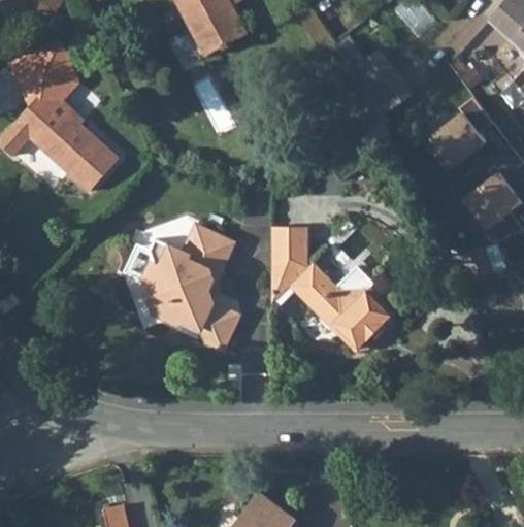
[(170,0),(205,58),(246,32),(230,5),(237,0),(170,0)]
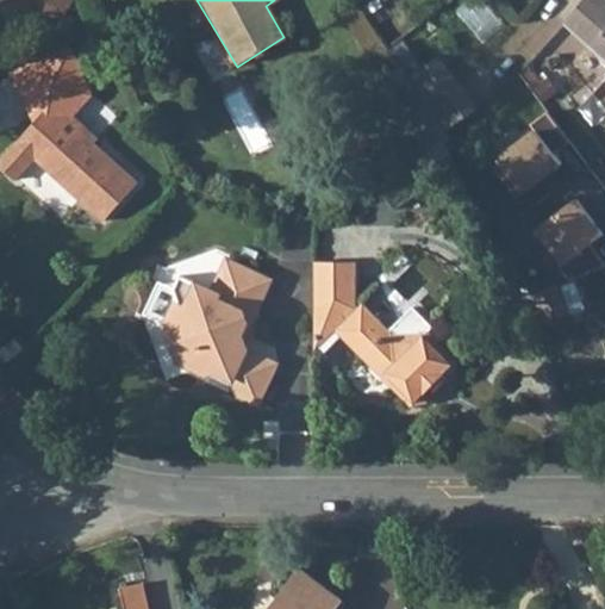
[(479,35),(499,22),(485,0),(469,0),(461,6),(479,35)]
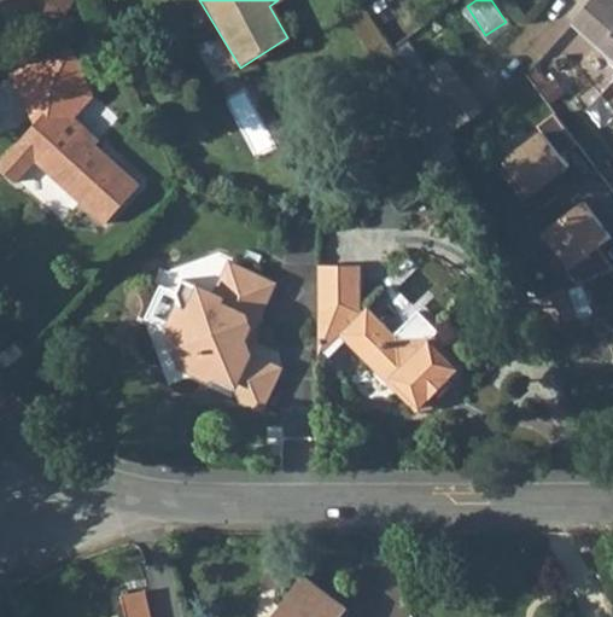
[(567,21),(566,22),(612,62),(612,0),(585,0),(574,15),(567,21)]
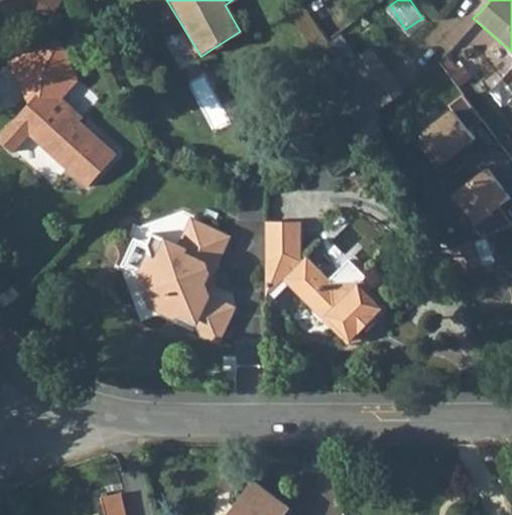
[(54,39),(4,61),(7,68),(56,46),(54,39)]
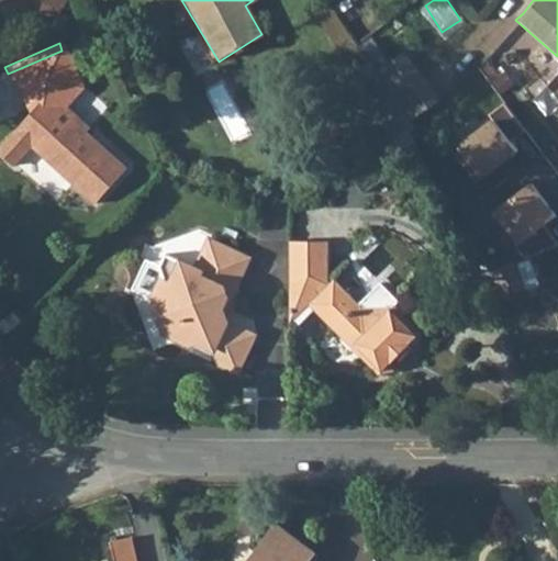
[(62,51),(8,74),(20,101),(24,100),(30,112),(0,145),(0,156),(10,166),(30,145),(93,203),(121,174),(96,152),(99,147),(85,134),(88,130),(63,108),(79,89),(62,51)]
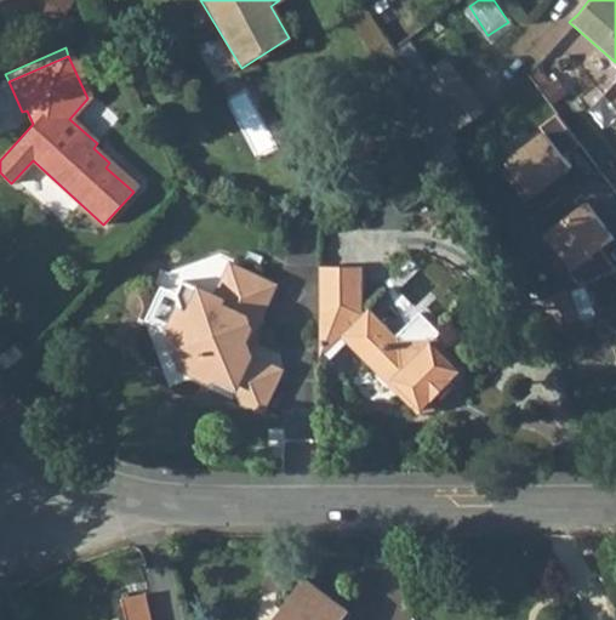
[(482,64),(460,90),(484,111),(506,85),(482,64)]
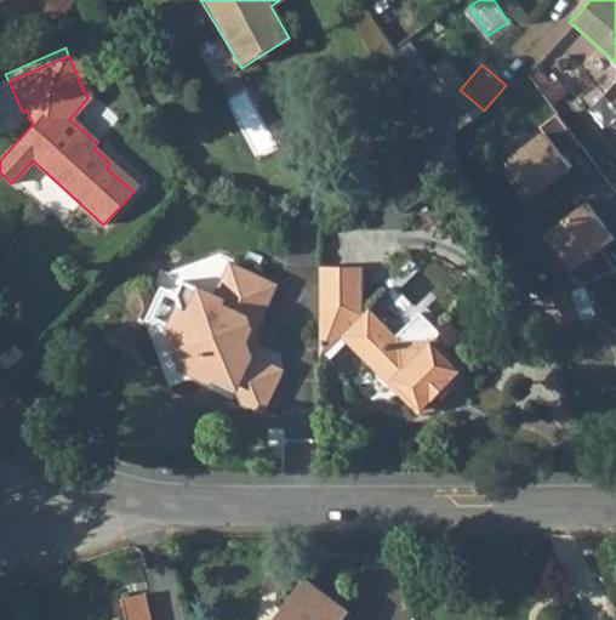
[(577,144),(553,113),(536,126),(542,134),(507,159),(506,165),(498,171),(522,202),(568,166),(560,157),(577,144)]
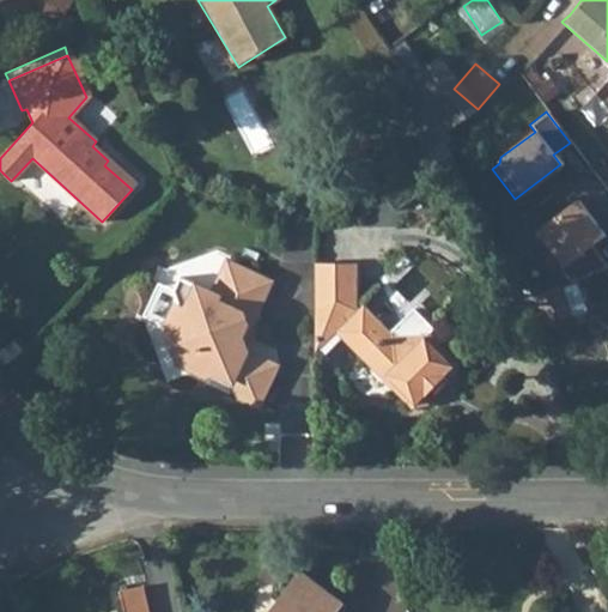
[(108,161),(104,165),(132,189),(135,185),(108,161)]
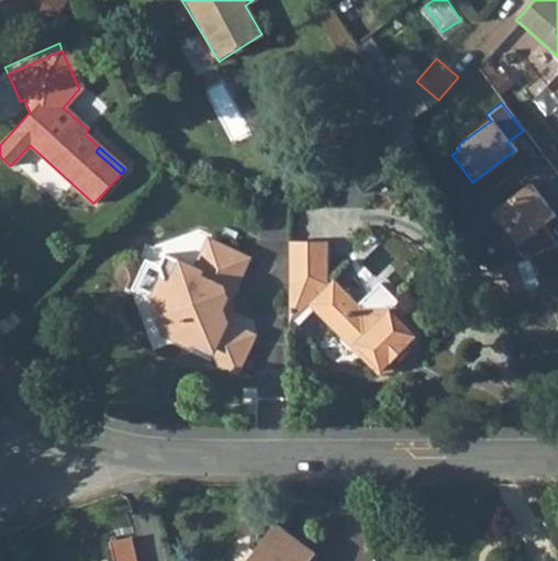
[(529,182),(493,210),(516,242),(513,245),(521,256),(556,242),(543,224),(554,215),(529,182)]
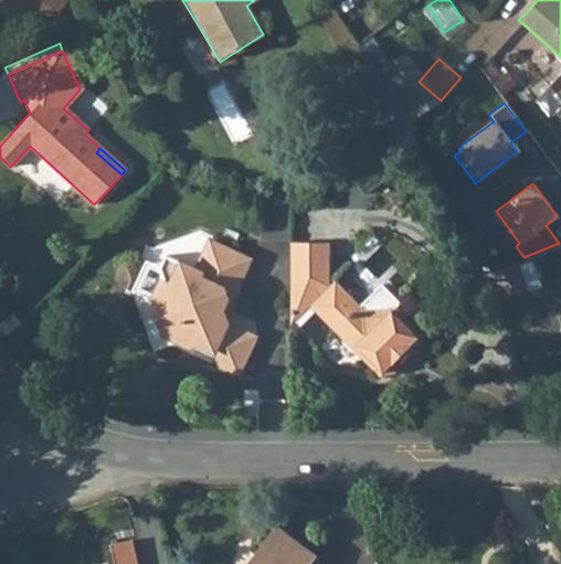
[(212,242),(198,270),(203,273),(217,244),(212,242)]
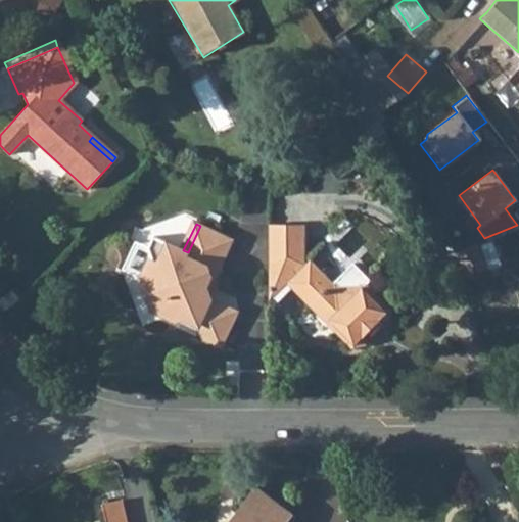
[(269,224),(269,251),(304,251),(304,224),(269,224)]
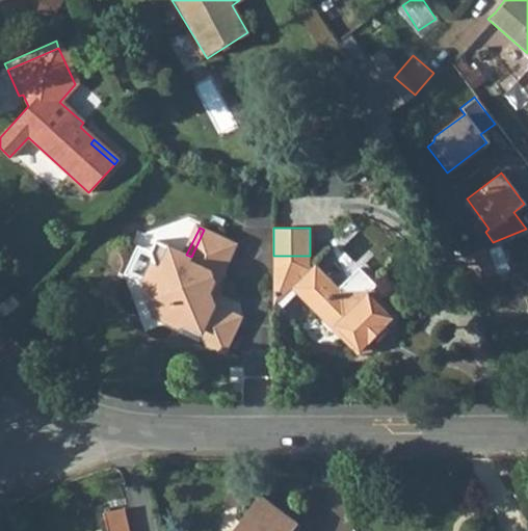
[(216,284),(235,245),(204,230),(191,257),(186,255),(156,240),(150,251),(154,263),(144,284),(157,316),(179,326),(188,324),(204,330),(216,304),(206,299),(213,284),(216,284)]
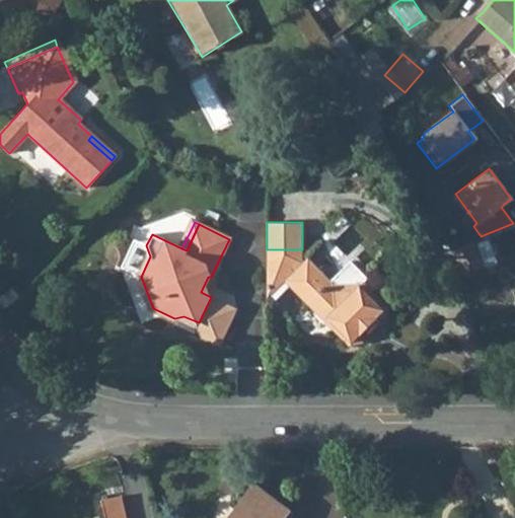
[(457,247),(455,247),(462,271),(487,264),(480,236),(464,242),(455,246),(457,247)]
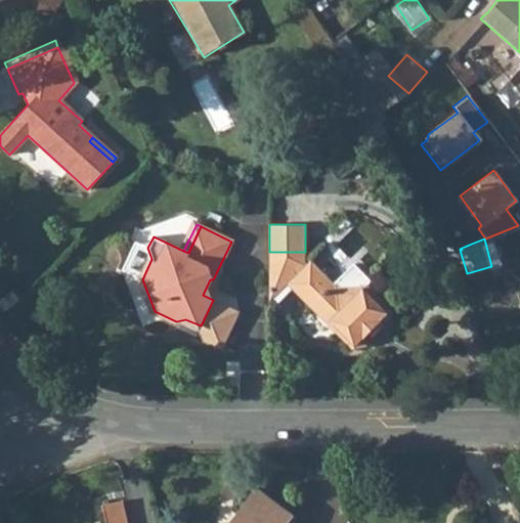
[(305,252),(269,252),(269,302),(288,285),(352,350),(370,346),(372,345),(369,335),(377,324),(389,328),(392,312),(366,285),(349,287),(333,284),(311,260),(305,266),(305,252)]
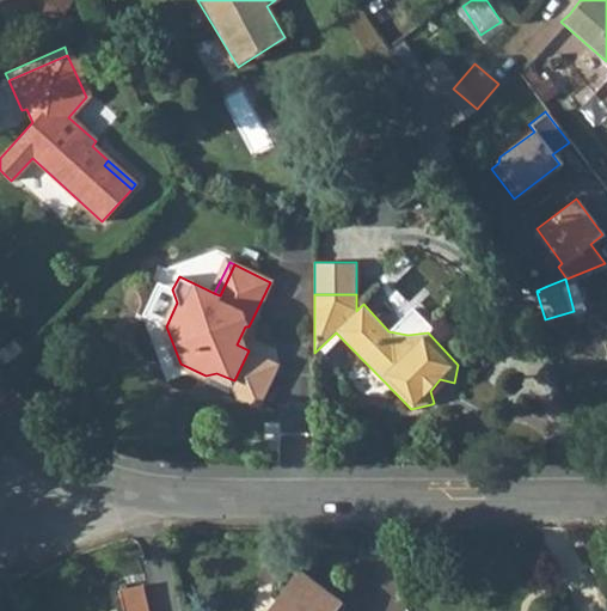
[(430,391),(434,403),(454,383),(440,379),(430,391)]
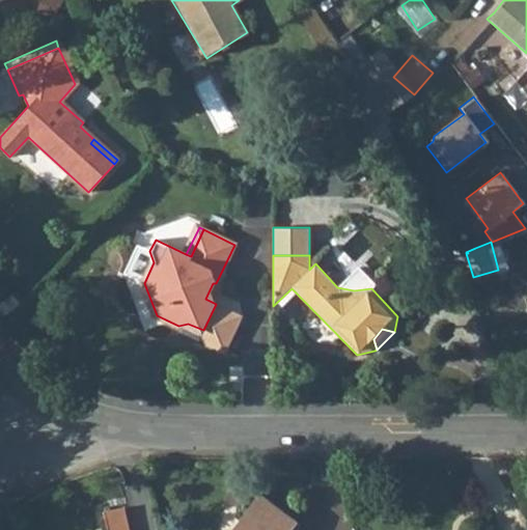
[(262,495),(236,529),(290,529),(298,522),(262,495)]
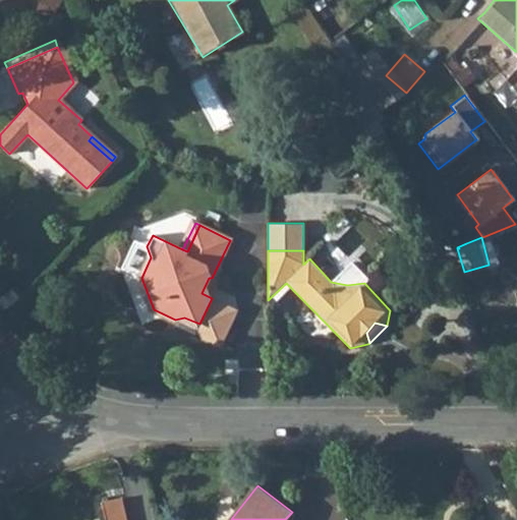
[(126,519),(120,500),(104,505),(108,519),(126,519)]
